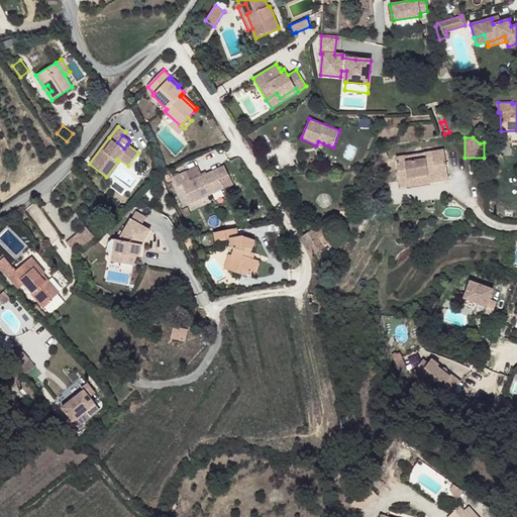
[(389,157),(385,148),(375,153),(379,162),(389,157)]
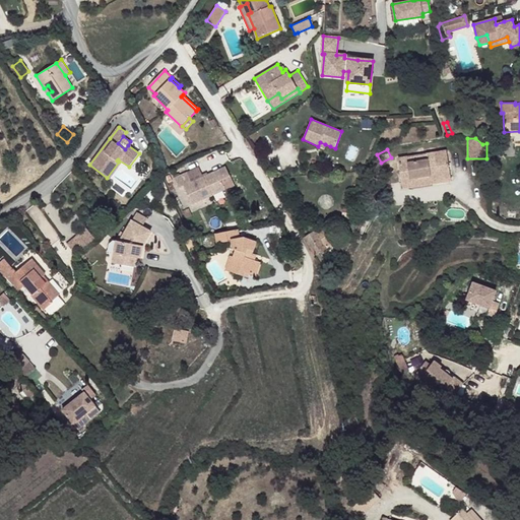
[(447,150),(428,153),(429,159),(409,163),(408,156),(398,158),(401,176),(409,174),(411,187),(451,181),(447,150)]
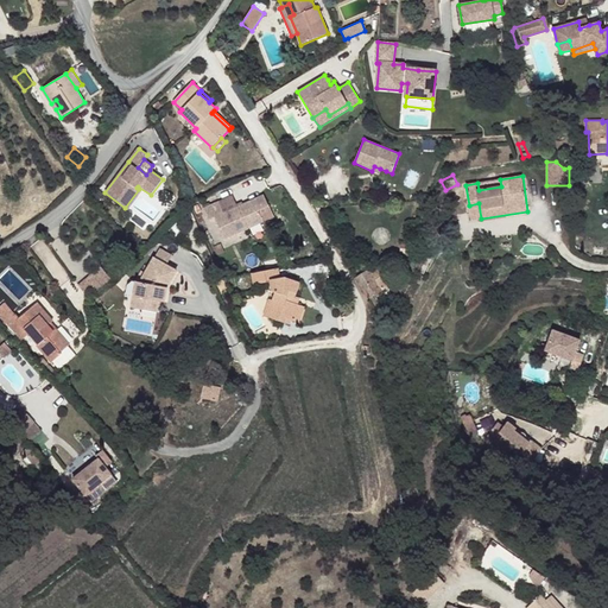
[(500,179),(477,183),(479,190),(501,187),(500,179)]
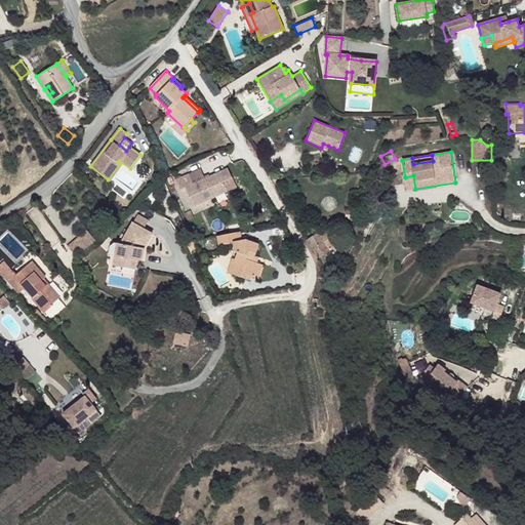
[(123,165),(120,163),(108,179),(111,182),(123,165)]
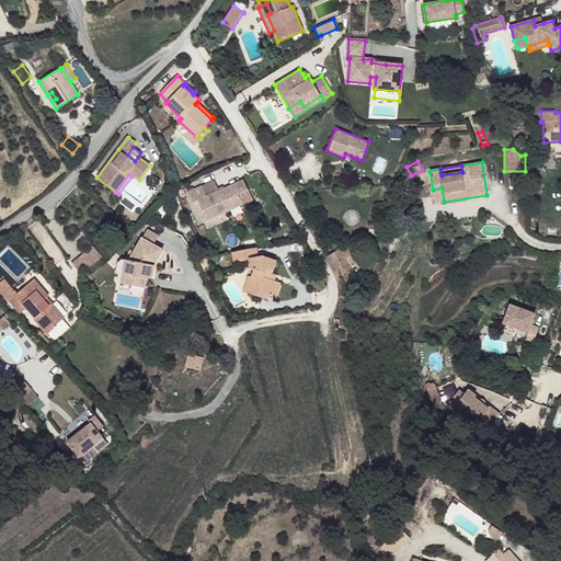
[(243,180),(207,196),(202,186),(187,193),(193,203),(198,201),(207,220),(243,204),(239,194),(248,191),(249,190),(243,180)]
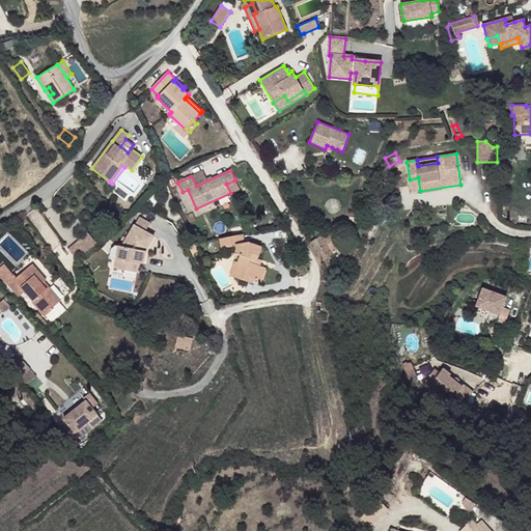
[(420,191),(418,177),(410,179),(412,192),(420,191)]
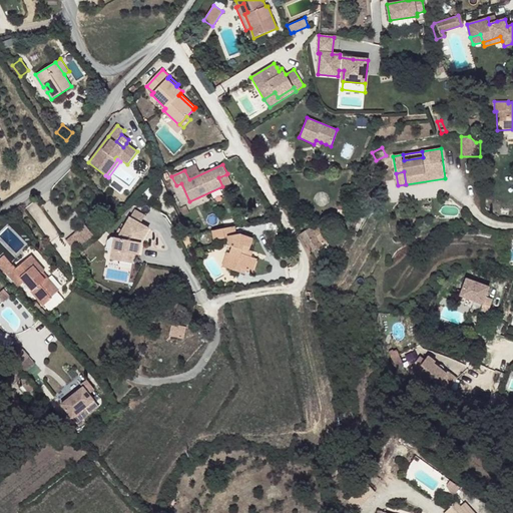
[(230,183),(226,174),(218,177),(222,186),(230,183)]
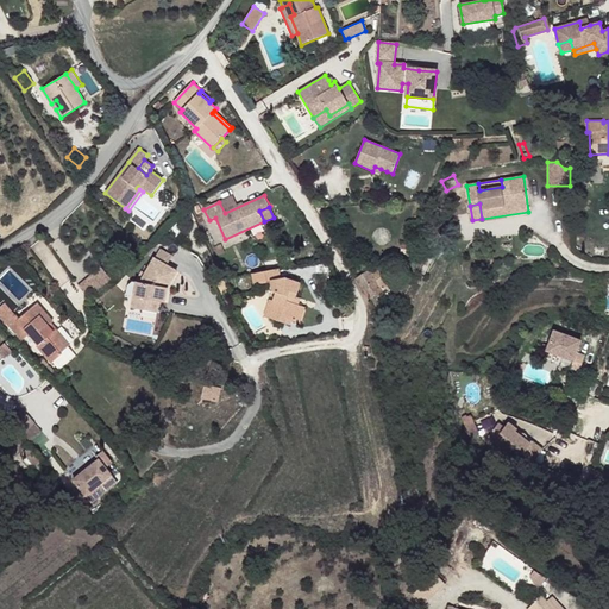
[(177,271),(155,258),(140,283),(137,282),(132,308),(158,313),(159,301),(165,302),(168,288),(177,271)]
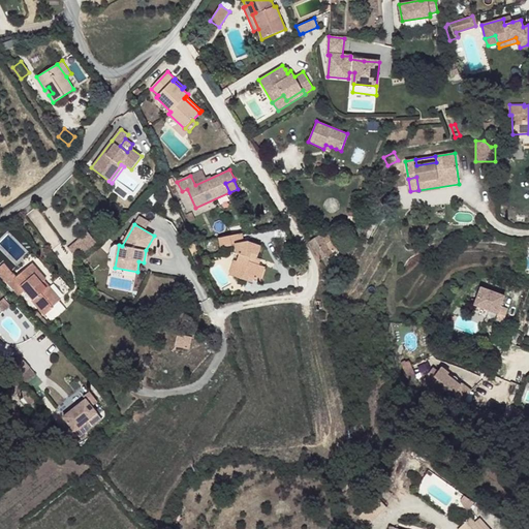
[(342,246),(332,229),(322,236),(328,243),(333,252),(342,246)]
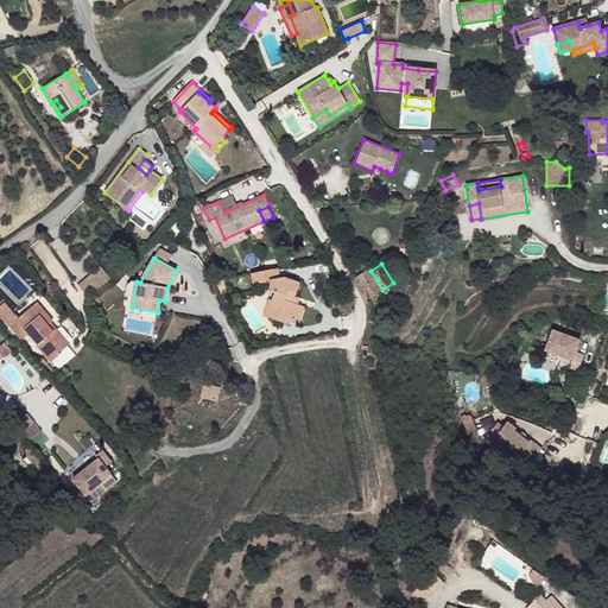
[(113,280),(101,267),(78,285),(89,299),(113,280)]
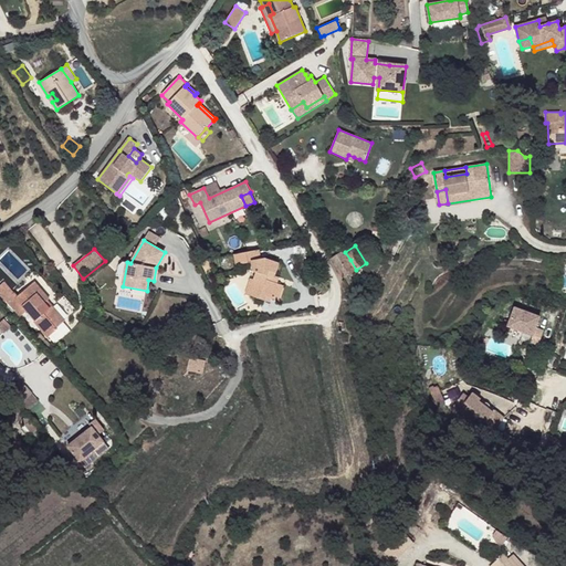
[(280,263),(266,259),(261,260),(259,250),(234,254),(237,265),(251,262),(253,271),(257,272),(253,280),(258,281),(252,296),(264,301),(266,296),(272,299),(275,300),(281,284),(278,283),(273,282),(274,278),(280,263)]
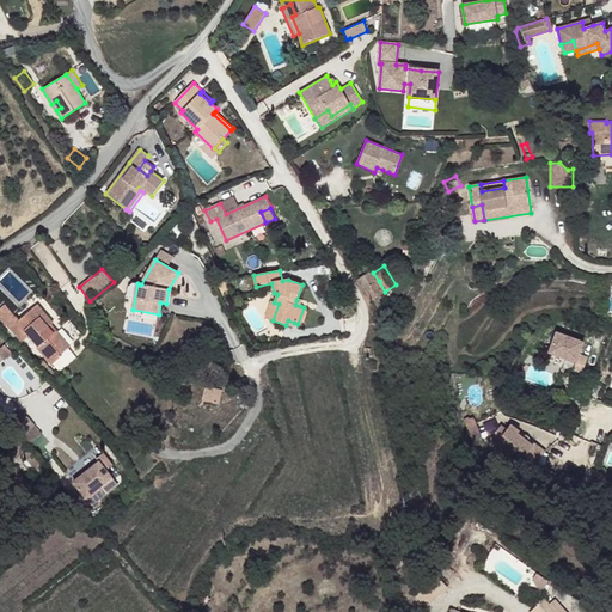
[(379,281),(373,273),(372,270),(356,280),(362,291),(379,281)]
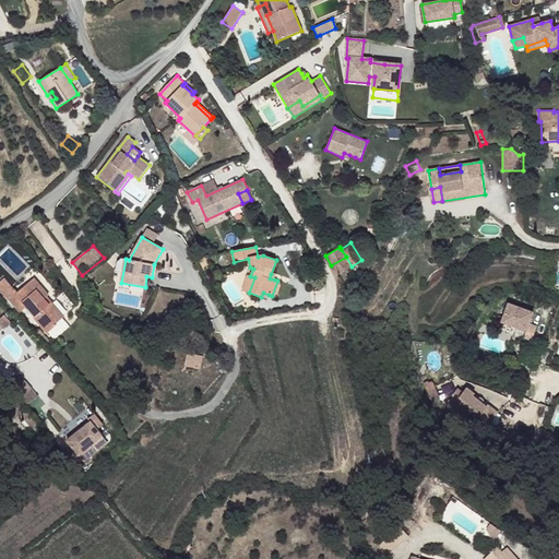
[(352,266),(346,257),(331,265),(336,275),(352,266)]
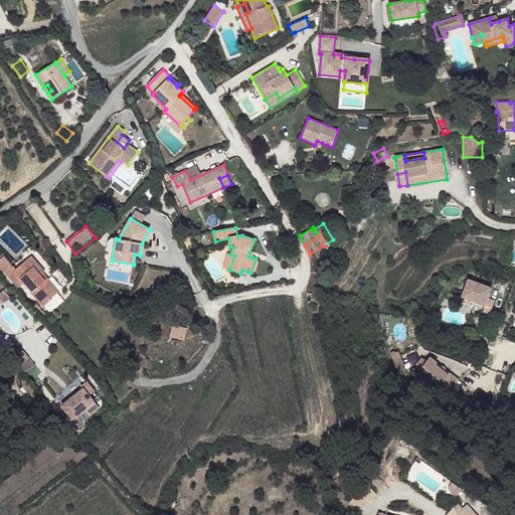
[(229,270),(234,255),(230,254),(227,253),(226,255),(222,268),(229,270)]
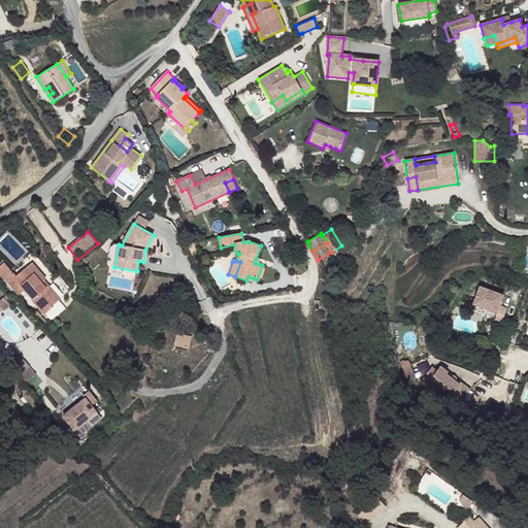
[(46,278),(32,263),(15,277),(4,263),(0,266),(0,275),(5,282),(6,281),(20,295),(26,290),(34,299),(33,300),(45,315),(54,306),(61,299),(50,286),(47,287),(42,282),(46,278)]
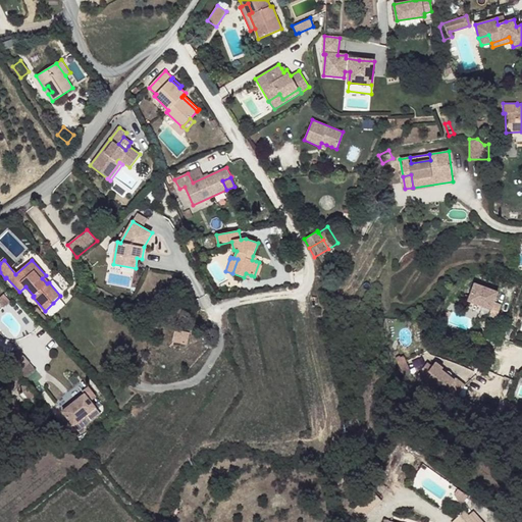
[(498,292),(474,283),(468,301),(491,309),(488,316),(497,319),(502,305),(494,302),(498,292)]
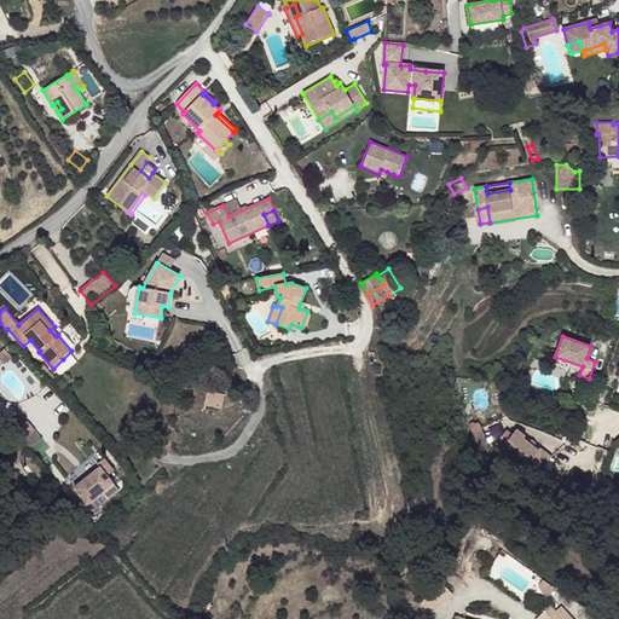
[(12,357),(5,348),(0,353),(0,359),(4,364),(12,357)]
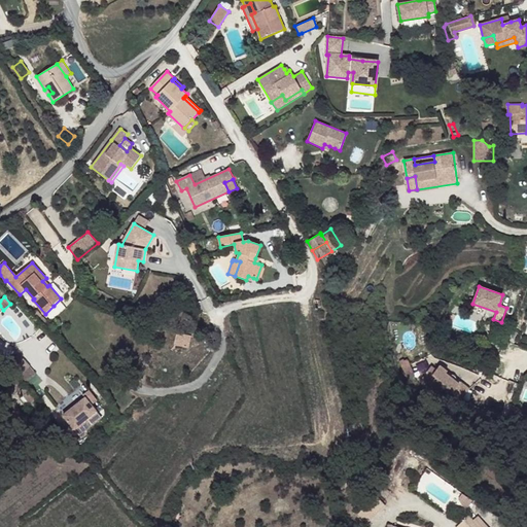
[(191,336),(177,332),(175,345),(189,348),(191,336)]
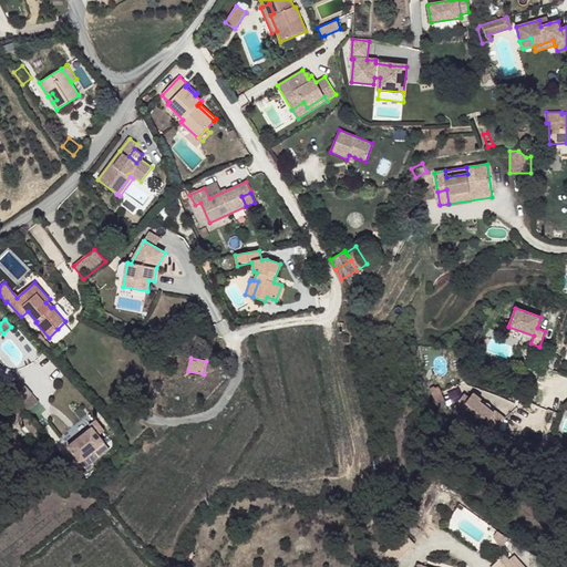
[(32,394),(21,381),(17,385),(20,390),(14,395),(21,403),(32,394)]
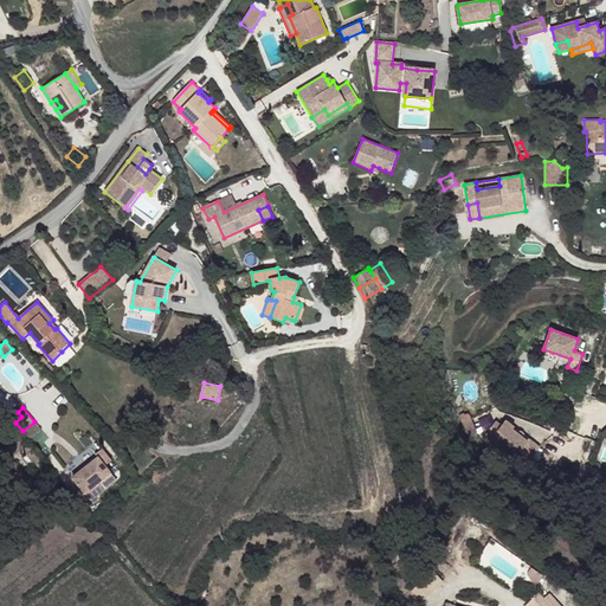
[(496,421),(485,434),(508,451),(510,449),(519,455),(520,452),(530,459),(540,446),(530,439),(528,440),(513,430),(515,427),(505,420),(502,425),(496,421)]
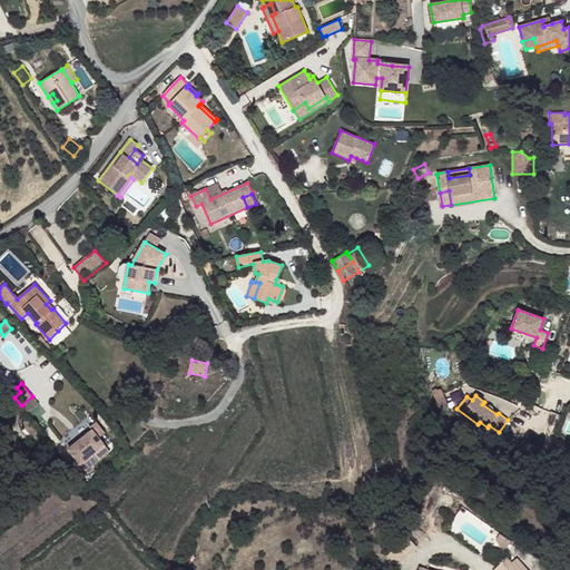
[(38,403),(32,396),(21,405),(27,412),(38,403)]
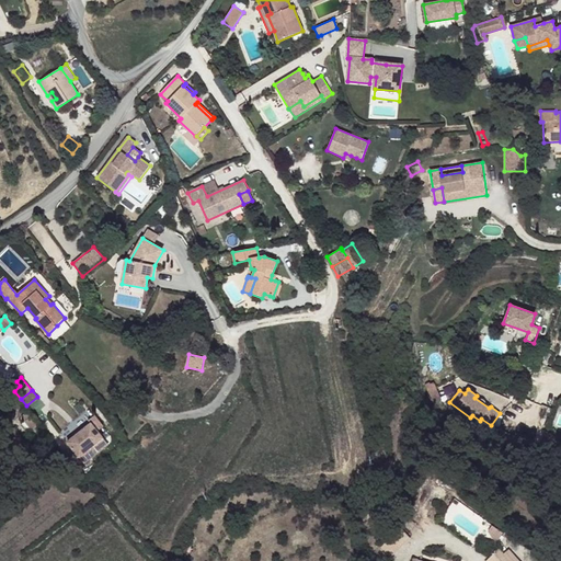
[(491,407),(477,396),(474,398),(489,408),(491,407)]
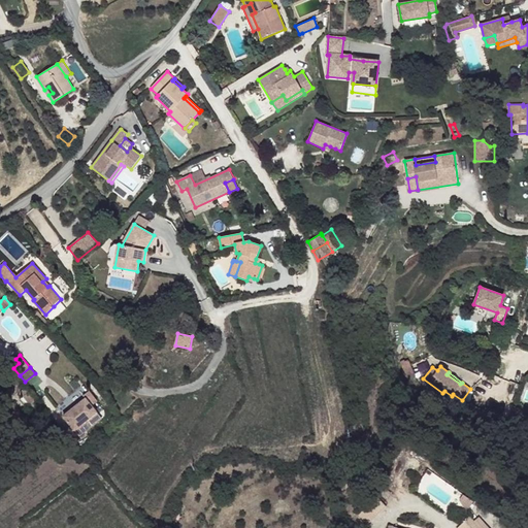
[(97,401),(89,391),(84,396),(86,398),(64,416),(79,436),(88,429),(94,425),(89,419),(97,411),(92,405),(97,401)]
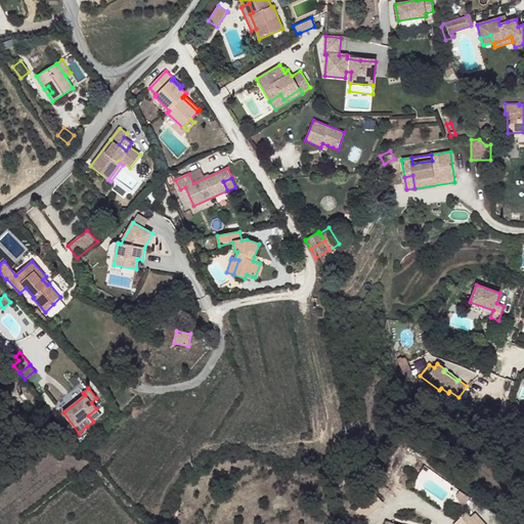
[(346,482),(344,478),(338,482),(340,486),(346,482)]
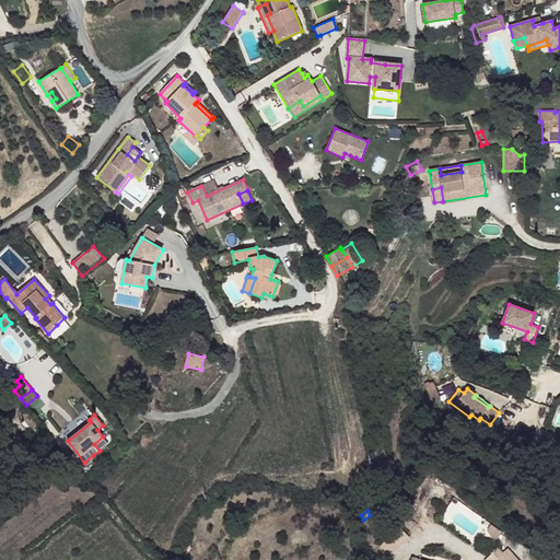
[(501,532),(491,524),(488,529),(491,535),(497,539),(501,532)]
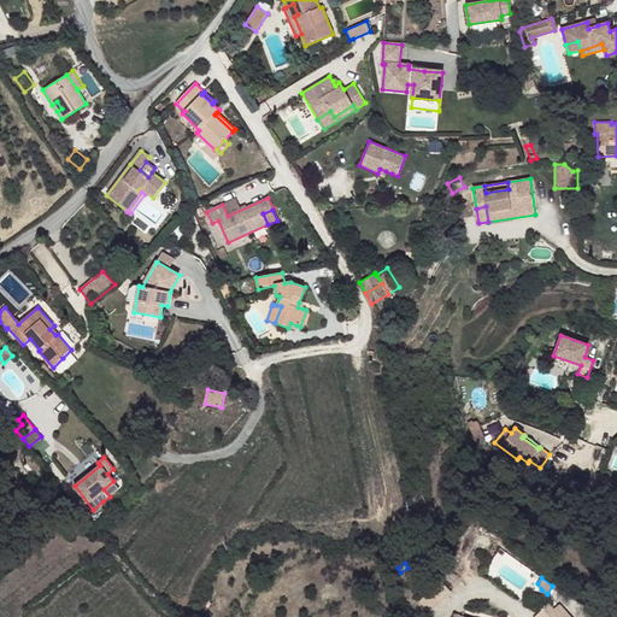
[(441,581),(417,599),(427,612),(452,593),(441,581)]
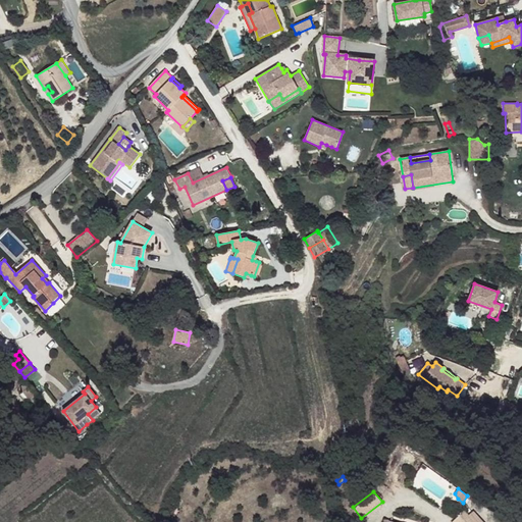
[(470,516),(465,511),(460,515),(465,520),(470,516)]
